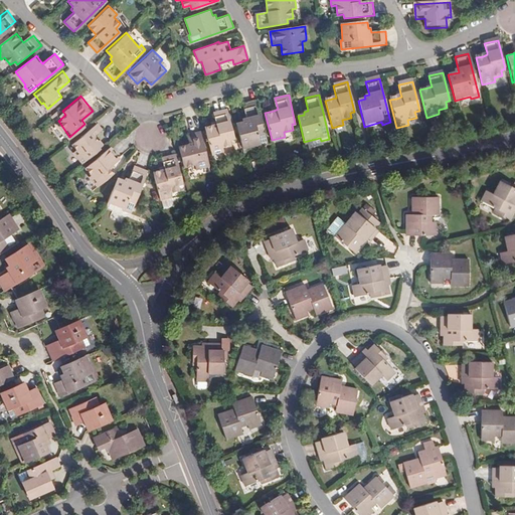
[(243,121),(235,123),(242,148),(260,144),(260,146),(268,144),(258,100),(243,104),(246,117),(242,117),(243,121)]
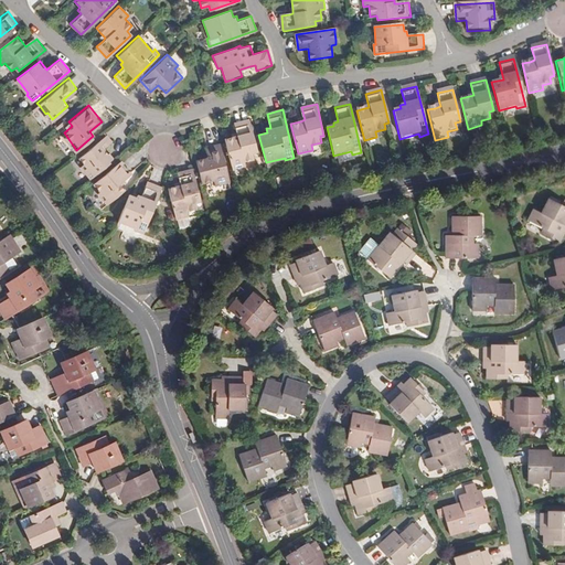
[(233,137),(225,139),(233,169),(246,166),(245,161),(255,159),(253,152),(258,151),(249,119),(235,124),(237,132),(238,136),(233,137)]
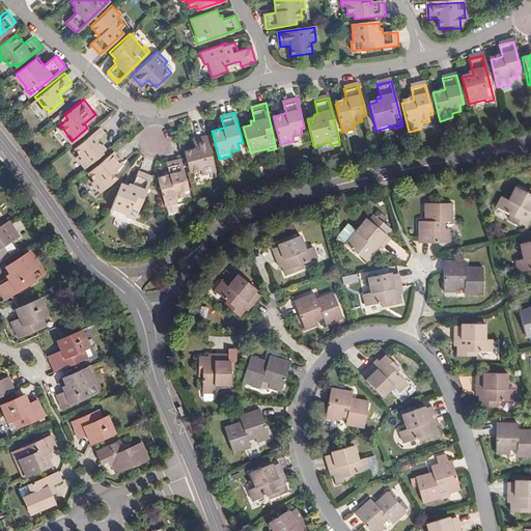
[(85,165),(102,151),(100,150),(103,147),(101,144),(103,142),(98,136),(106,130),(101,123),(75,144),(80,150),(77,154),(85,165)]
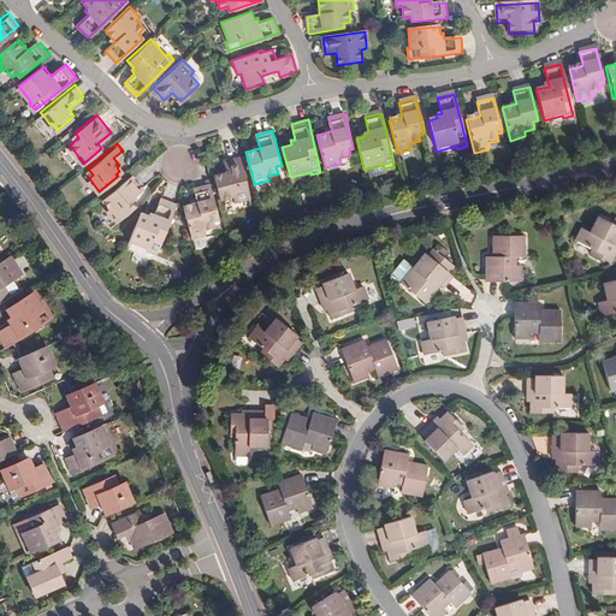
[(226,171),(214,173),(220,199),(234,196),(235,201),(252,196),(242,157),(224,161),(226,171)]
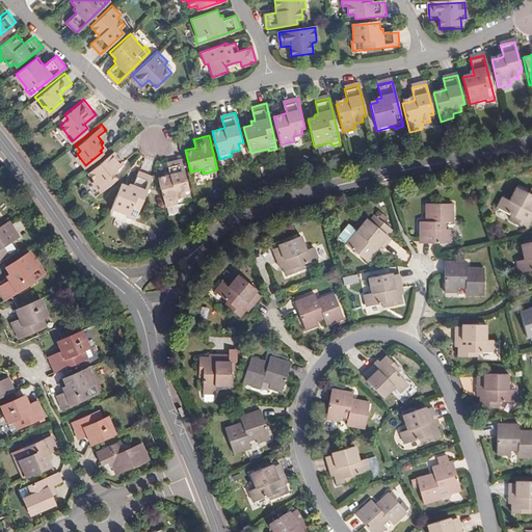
[(126,162),(116,150),(90,170),(96,179),(94,180),(102,190),(118,178),(114,171),(126,162)]
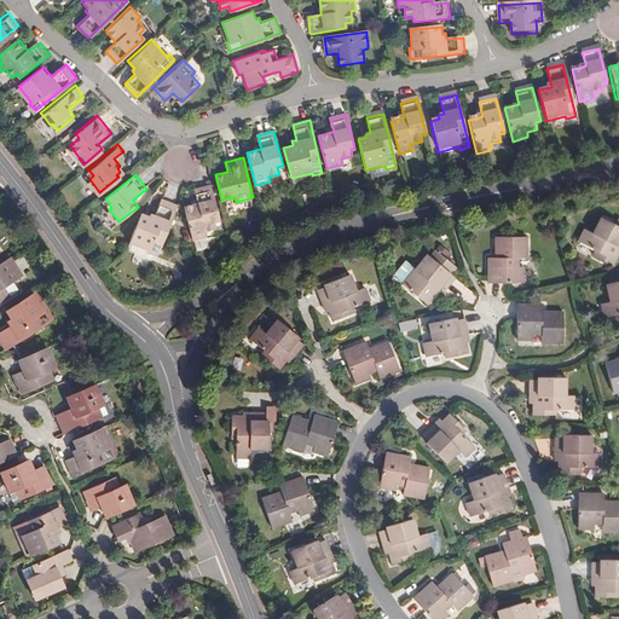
[(191,203),(184,206),(191,238),(196,237),(207,235),(206,229),(217,226),(215,219),(220,218),(210,184),(194,187),(197,198),(198,202),(191,203)]
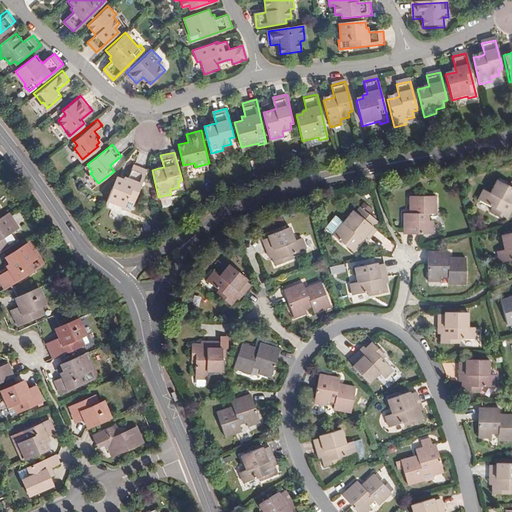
[(124,177),(117,174),(109,198),(126,205),(125,207),(131,210),(148,169),(134,163),(129,175),(126,174),(124,177)]
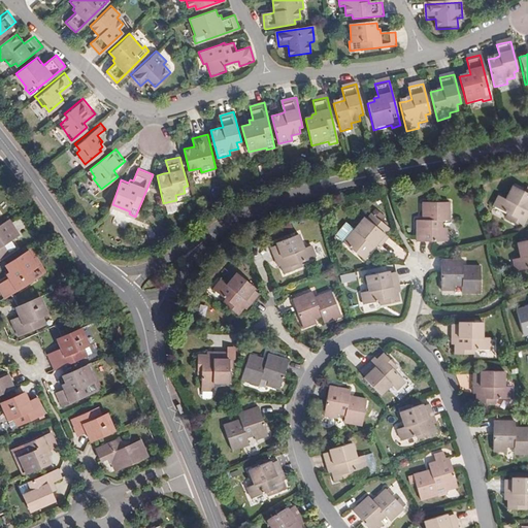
[(523,225),(527,216),(527,215),(527,212),(527,190),(514,183),(506,196),(500,193),(494,203),(507,211),(505,215),(523,225)]
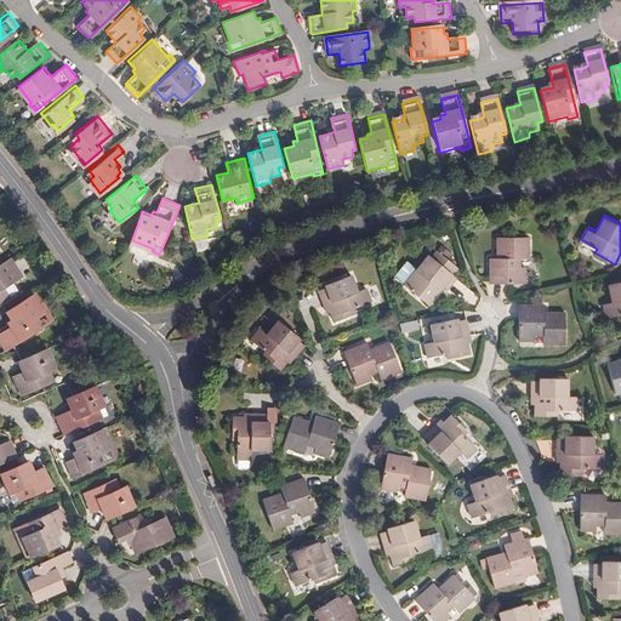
[(505,255),(500,255),(495,255),(494,280),(529,281),(530,265),(524,265),(524,256),(531,256),(533,234),(501,233),(500,250),(505,250),(505,255)]
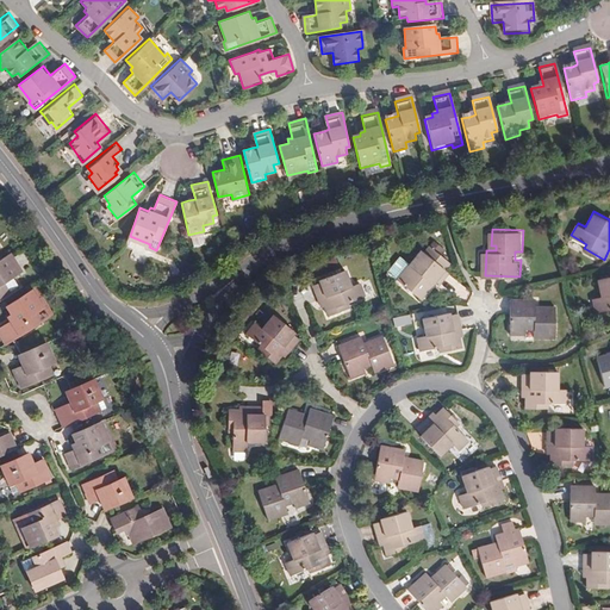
[(204,231),(193,234),(195,243),(206,240),(204,231)]
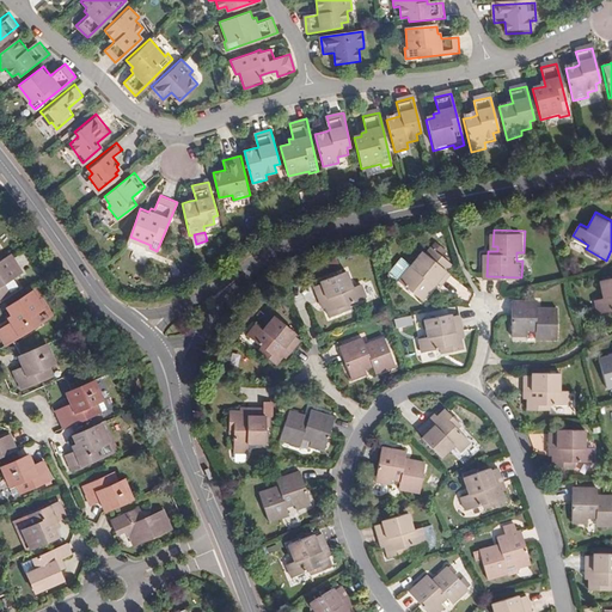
[(421,299),(434,285),(430,281),(433,277),(438,280),(440,283),(450,273),(446,269),(452,263),(442,255),(447,250),(436,240),(426,252),(422,249),(410,263),(401,255),(389,271),(421,299)]
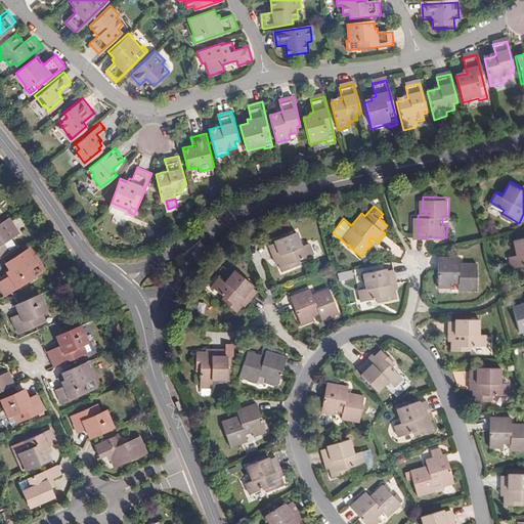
[(0,254),(7,250),(3,244),(18,233),(8,217),(0,222),(0,254)]
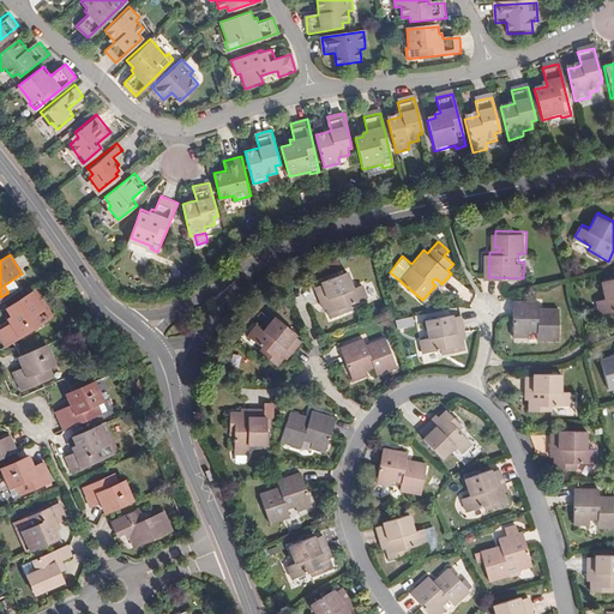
[(329,307),(327,307),(332,318),(353,309),(350,305),(368,298),(362,284),(354,287),(347,270),(321,281),(323,283),(315,287),(320,301),(325,299),(329,307)]
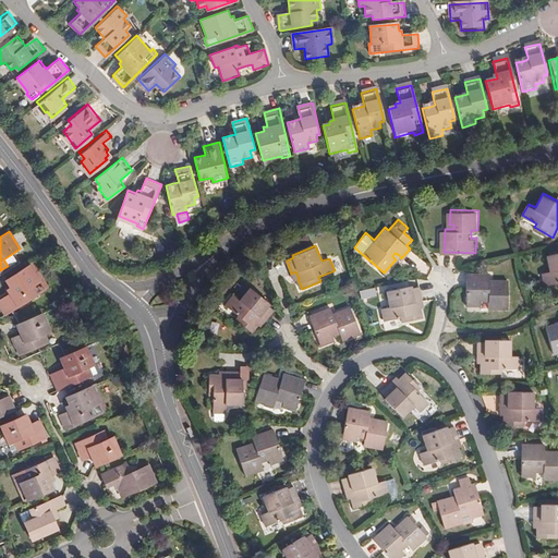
[(557,252),(546,255),(548,271),(542,273),(545,286),(557,283),(557,252)]
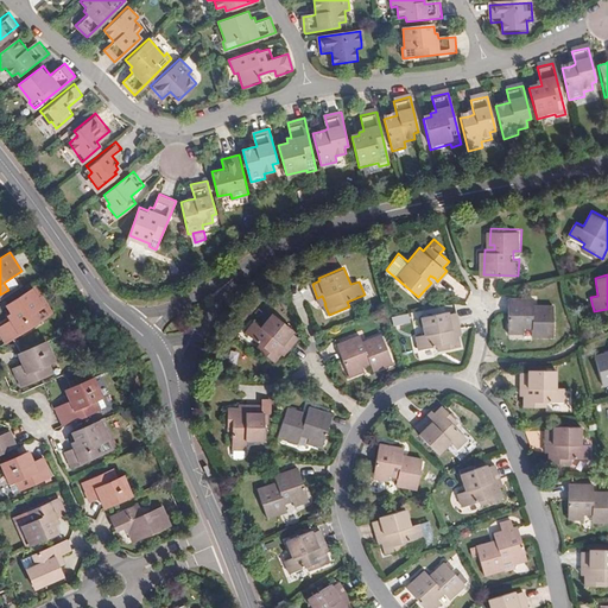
[(52,312),(36,285),(31,287),(43,306),(35,312),(39,321),(52,312)]
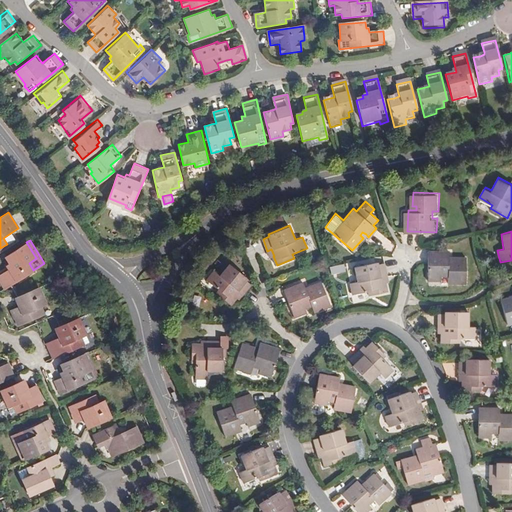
[(0,273),(0,276),(6,286),(11,282),(33,270),(29,263),(36,258),(26,242),(4,256),(8,262),(12,269),(9,270),(8,269),(0,273)]
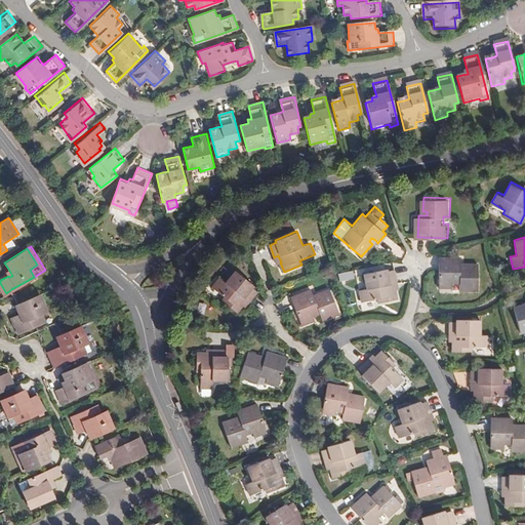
[(460,267),(460,263),(460,257),(440,256),(440,287),(452,287),(452,282),(460,282),(460,289),(479,289),(479,263),(466,263),(466,267),(460,267)]
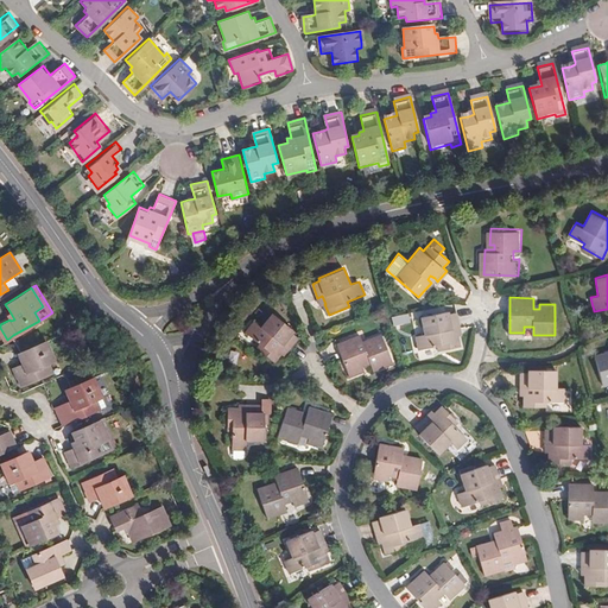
[(454,327),(460,325),(456,311),(449,312),(448,310),(420,315),(425,333),(416,335),(418,348),(437,344),(437,350),(460,346),(457,335),(455,335),(454,327)]
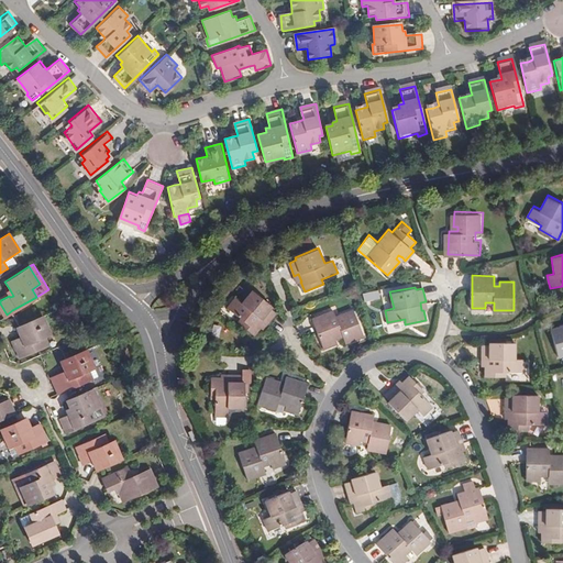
[(263,319),(266,321),(274,310),(268,306),(271,302),(250,288),(240,301),(233,296),(225,307),(238,317),(235,320),(253,334),(260,327),(257,324),(263,319)]
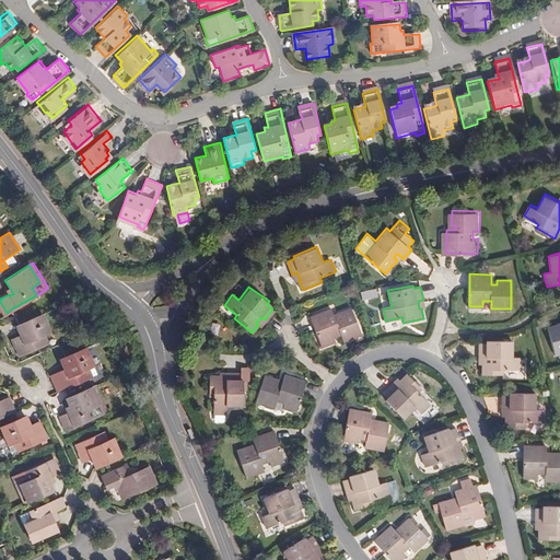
[(350,306),(336,311),(337,315),(334,316),(331,312),(330,307),(308,315),(321,346),(334,340),(333,335),(339,333),(342,340),(360,333),(350,306)]
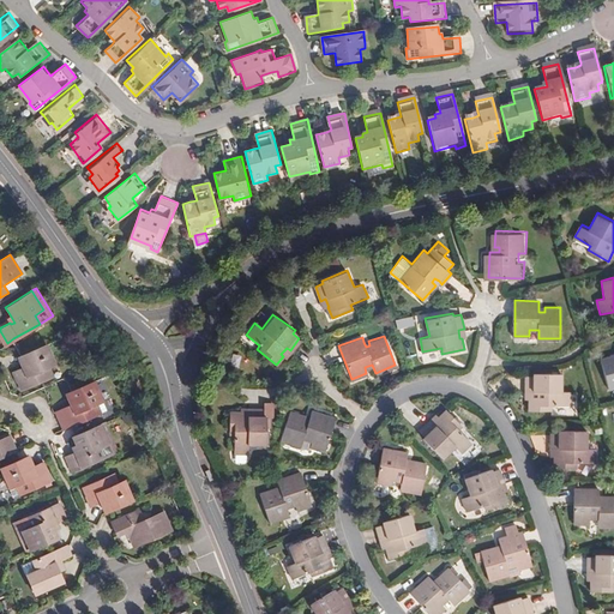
[(54,355),(49,343),(24,354),(28,362),(22,363),(24,368),(16,372),(23,390),(55,377),(52,367),(48,359),(54,355)]
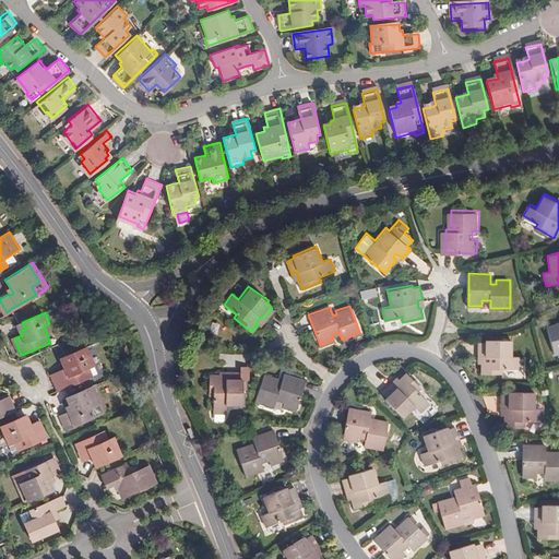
[(52,331),(49,323),(44,326),(47,334),(52,331)]
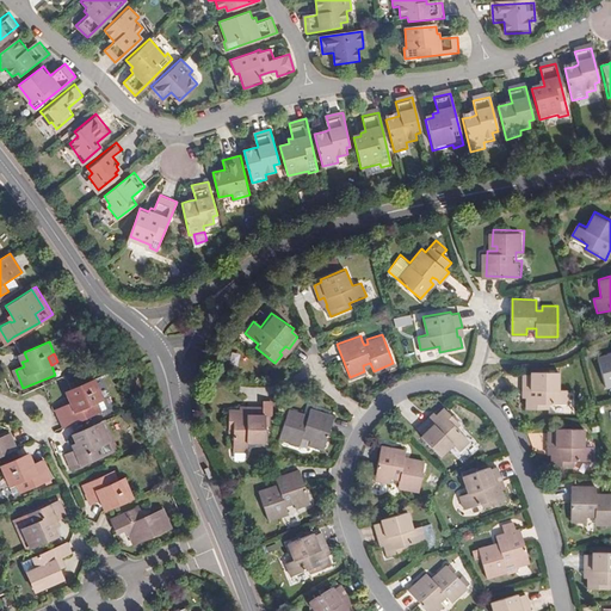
[(610,353),(598,357),(606,387),(610,384),(610,353)]
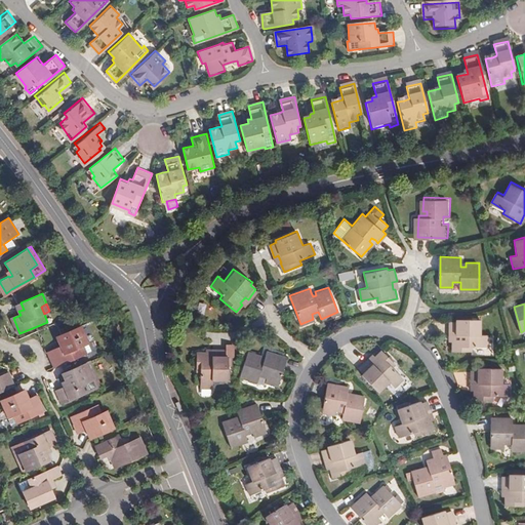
[(453,340),(452,340),(452,351),(472,351),(472,346),(488,347),(488,334),(480,333),(481,319),(457,318),(456,320),(449,320),(449,333),(453,333),(453,340)]
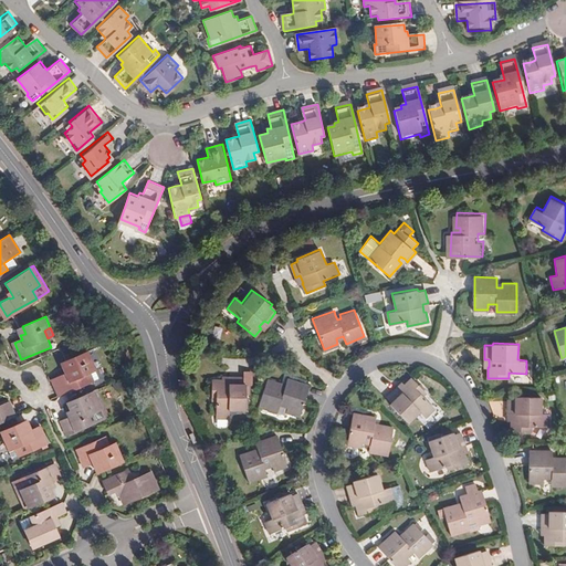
[(91,374),(81,353),(66,359),(70,367),(65,368),(66,373),(53,379),(60,395),(70,390),(74,398),(86,392),(90,391),(87,385),(84,377),(91,374)]
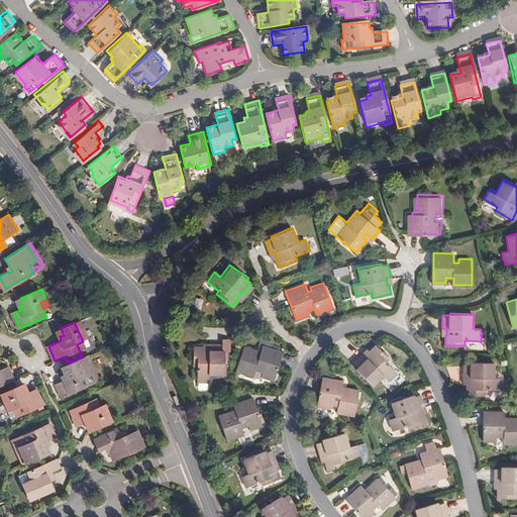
[(223,351),(231,351),(231,339),(221,339),(221,343),(221,351),(223,351)]
